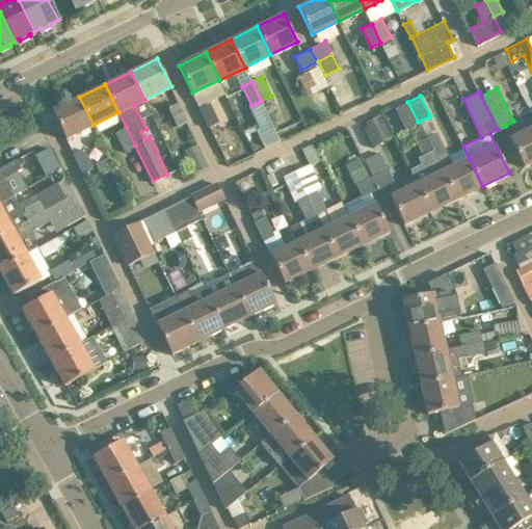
[(67,138),(94,125),(79,97),(53,110),(67,138)]
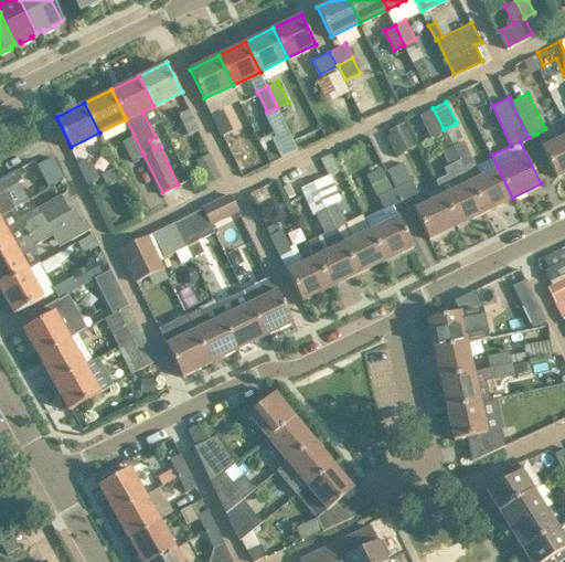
[(179,113),(189,133),(200,127),(190,107),(179,113)]
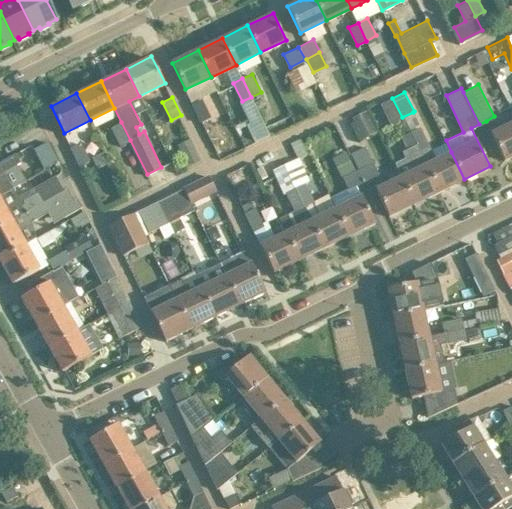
[(242,101),(240,102),(250,121),(260,116),(251,97),(242,101)]
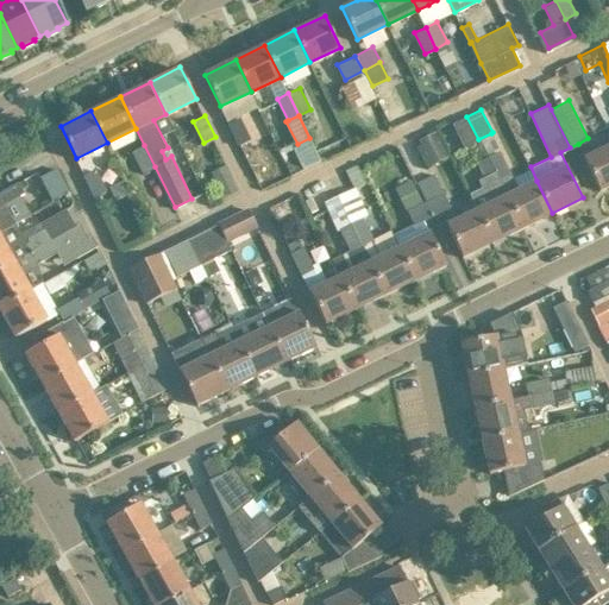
[(238,145),(251,139),(240,117),(227,123),(238,145)]
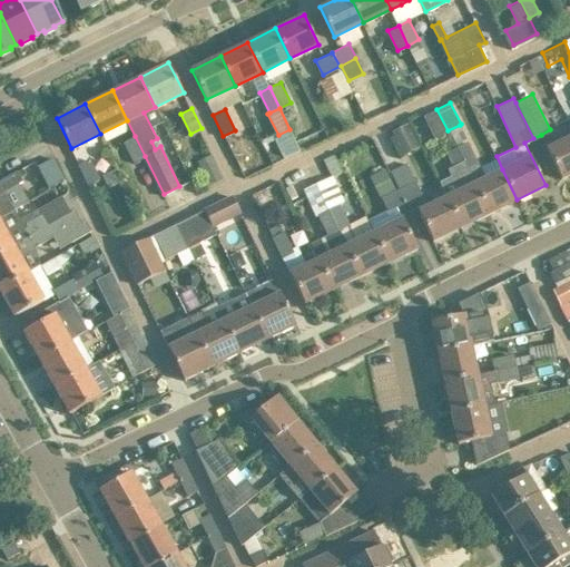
[(434,137),(448,130),(436,109),(423,115),(434,137)]
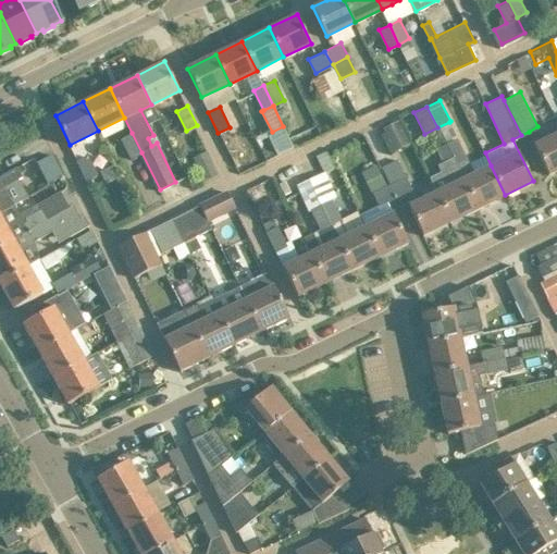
[(383,127),(394,150),(410,143),(398,120),(383,127)]
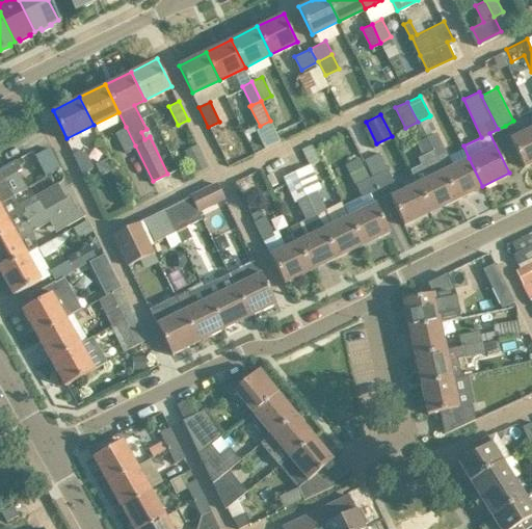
[(125,151),(135,146),(126,127),(115,132),(125,151)]
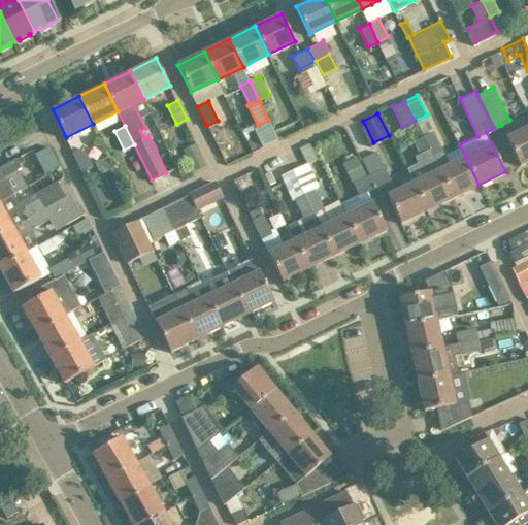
[(527,160),(527,126),(506,136),(520,164),(527,160)]
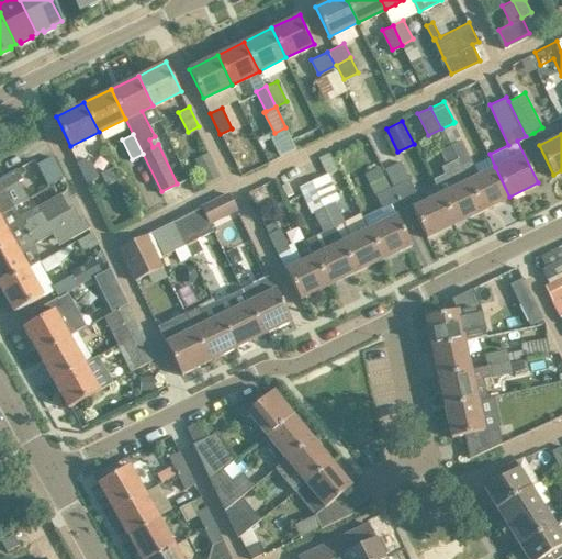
[(461,138),(450,144),(482,210),(509,197),(495,167),(479,175),(461,138)]
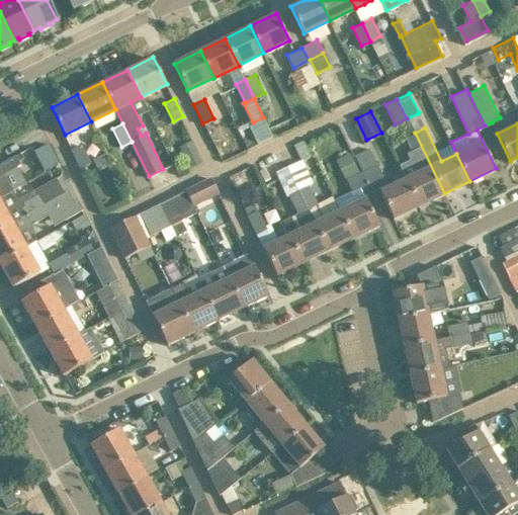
[(400,164),(406,178),(419,205),(444,193),(415,133),(406,138),(413,150),(407,152),(411,159),(400,164)]
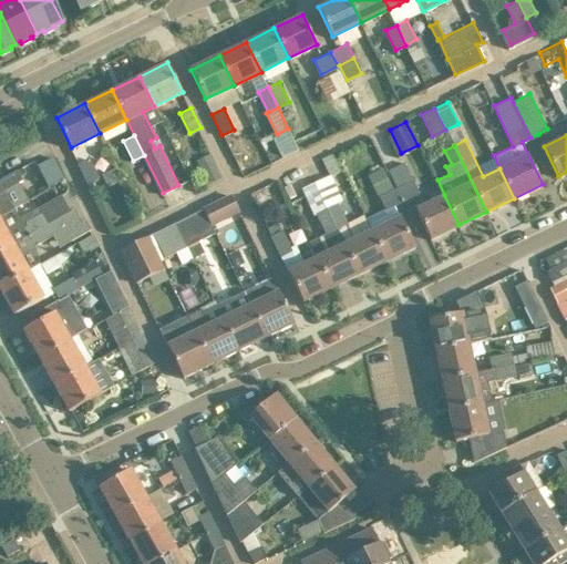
[(196,159),(207,182),(220,175),(210,152),(196,159)]
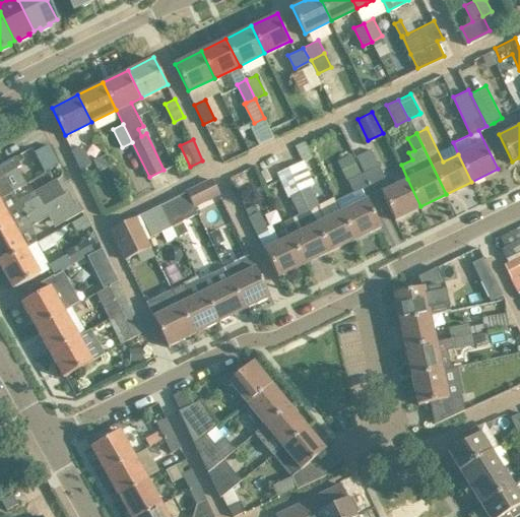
[(248,149),(256,145),(255,141),(250,139),(245,142),(248,149)]
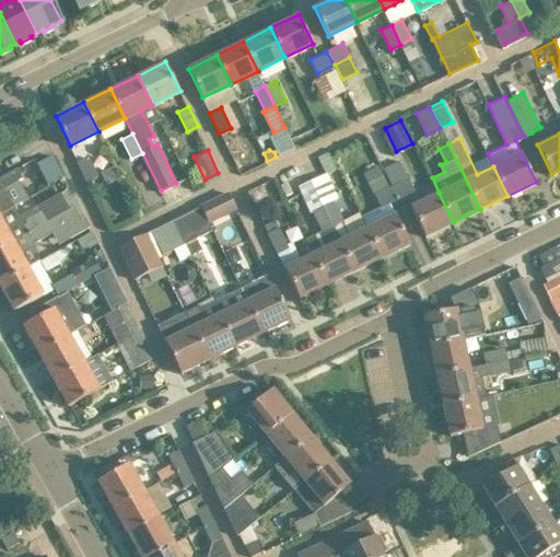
[(329,151),(318,157),(326,172),(327,172),(337,166),(329,151)]
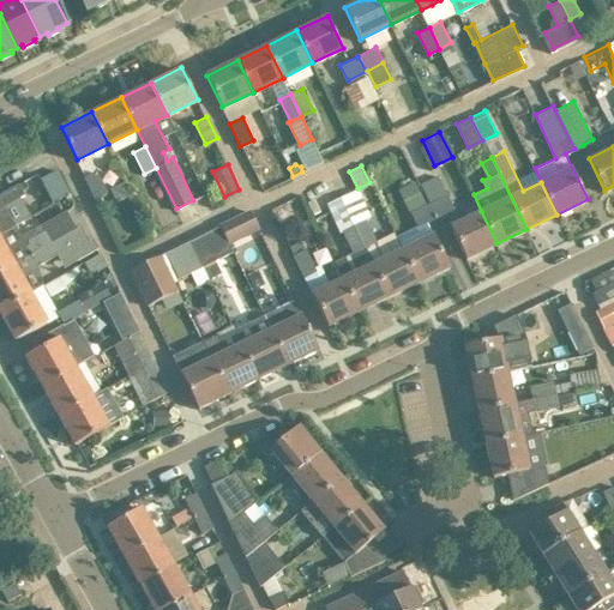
[(41,177),(53,200),(68,192),(56,169),(41,177)]
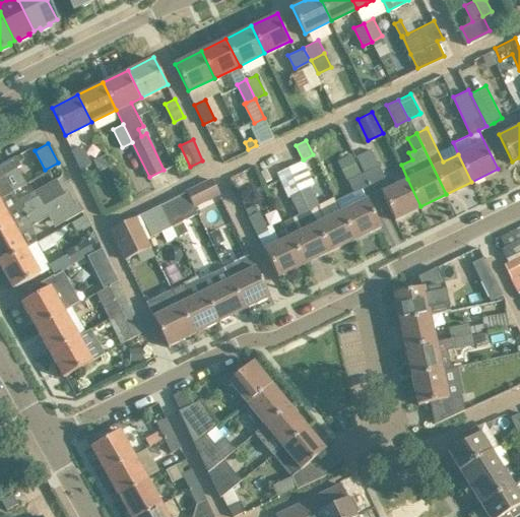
[(81,144),(72,149),(81,168),(90,164),(81,144)]
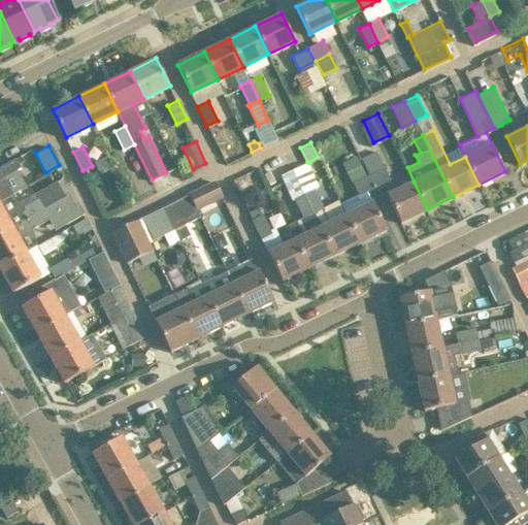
[(362,157),(370,173),(376,185),(391,178),(376,150),(362,157)]
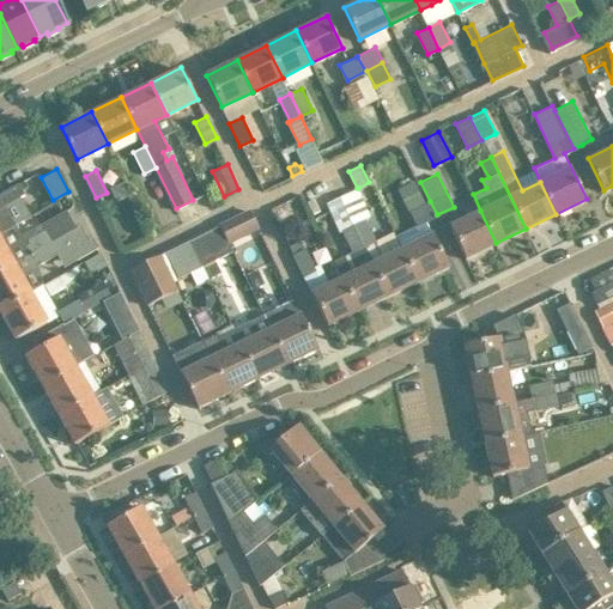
[(413,209),(426,202),(425,202),(414,180),(398,188),(408,211),(408,212),(410,211),(413,209)]
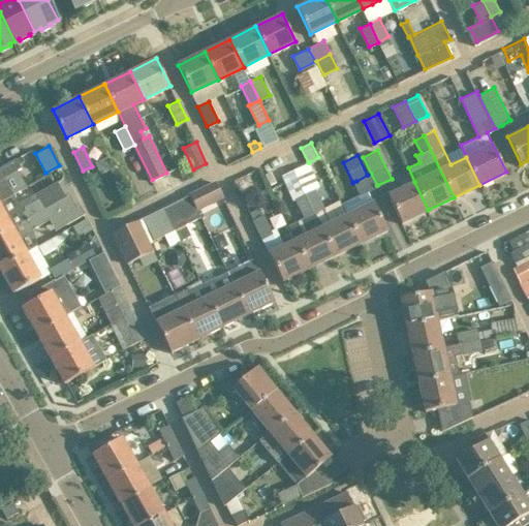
[(0,166),(0,199),(13,192),(4,177),(22,167),(17,157),(0,166)]
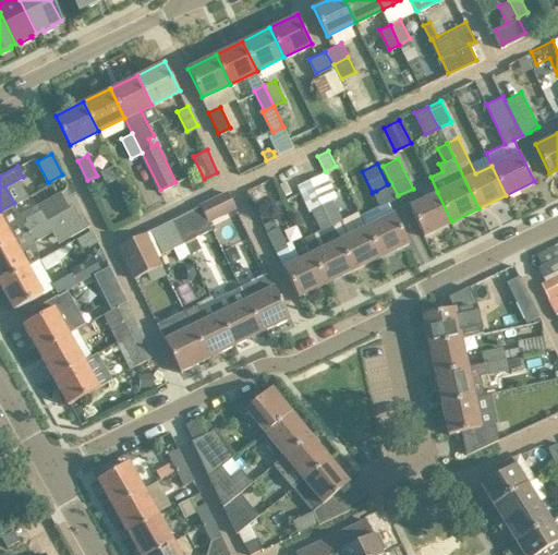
[(325,171),(310,179),(322,204),(332,200),(338,196),(326,171),(325,171)]
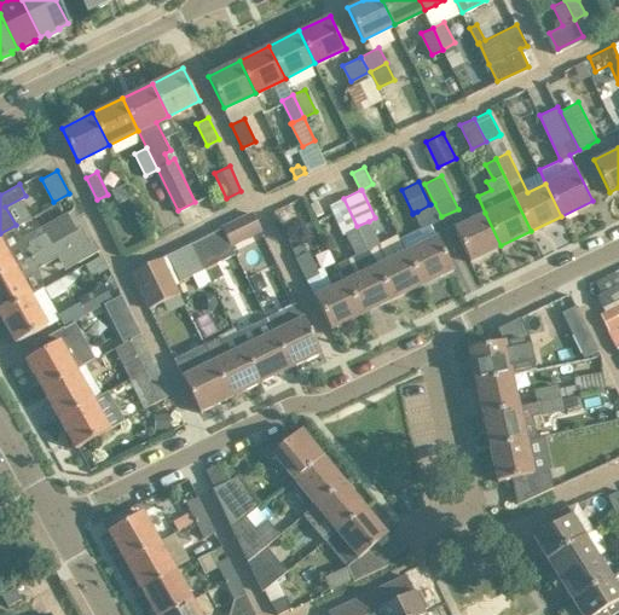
[(441,216),(434,203),(431,204),(417,212),(414,213),(421,227),(441,216)]
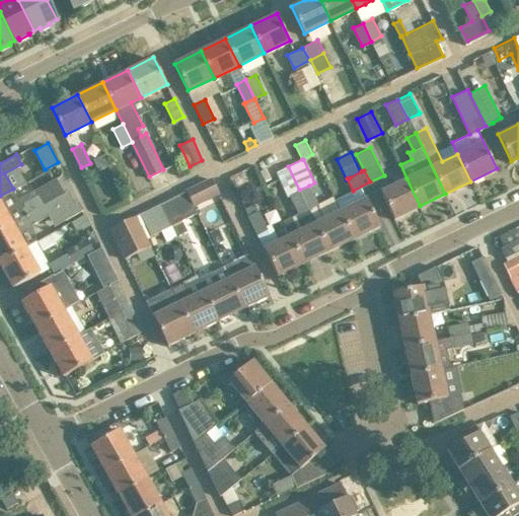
[(0,196),(0,228),(27,213),(44,203),(64,192),(56,176),(18,198),(13,189),(0,196)]
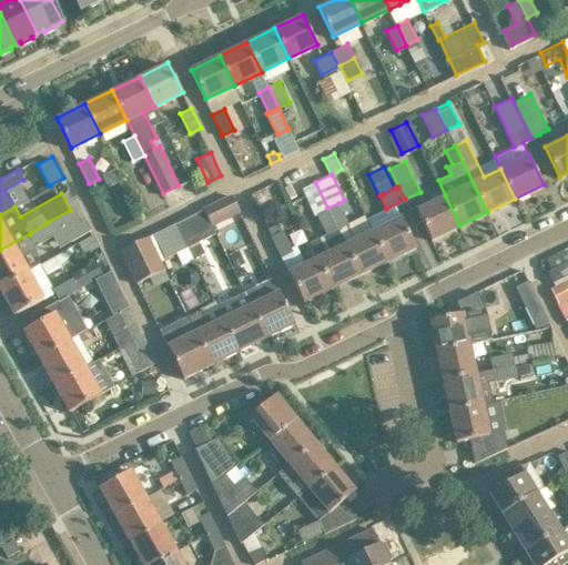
[(203,207),(204,209),(212,224),(240,211),(231,193),(203,207)]
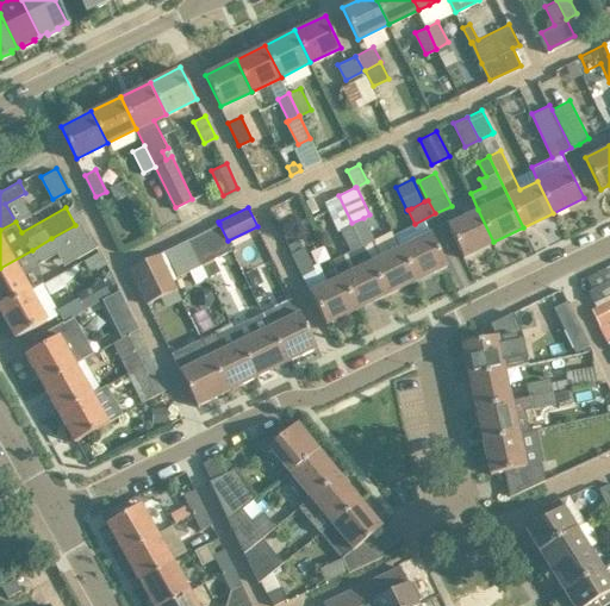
[(493,242),(478,210),(448,225),(464,257),(493,242)]
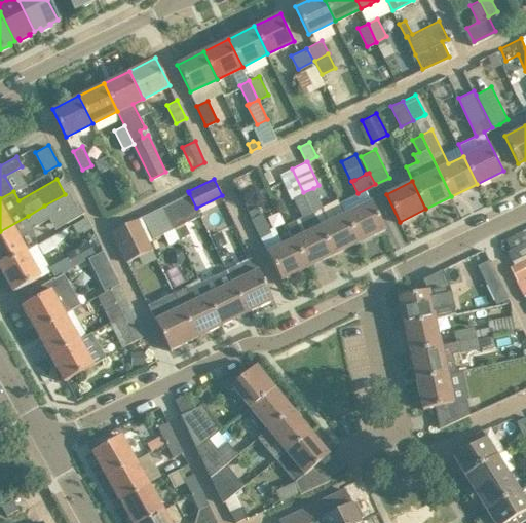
[(313,188),(303,192),(312,212),(323,207),(313,188)]
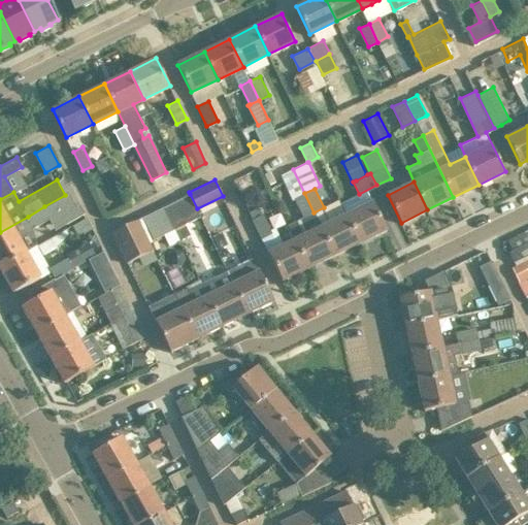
[(0,232),(0,265),(27,251),(19,235),(51,218),(57,228),(85,212),(79,203),(76,205),(69,193),(65,195),(44,206),(28,217),(0,232)]
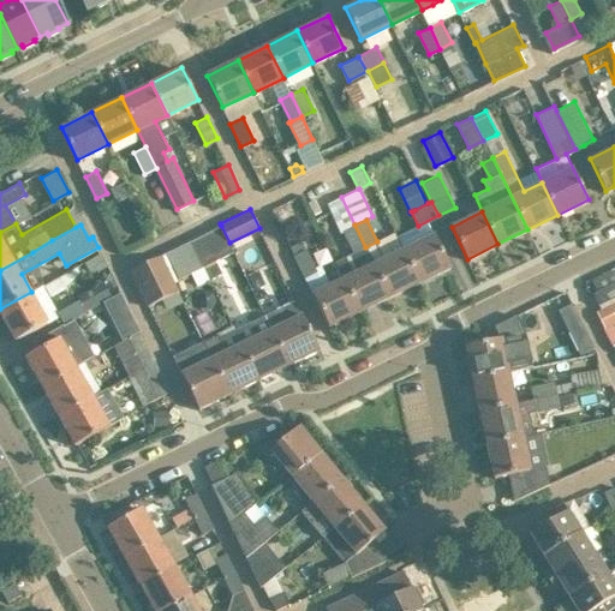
[(342,231),(353,252),(365,247),(354,225),(342,231)]
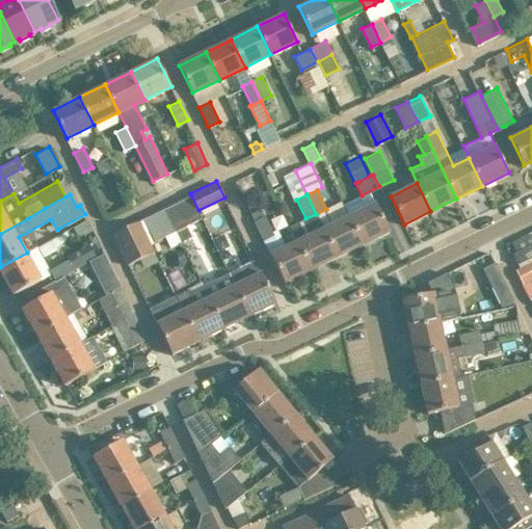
[(191,195),(166,208),(175,229),(176,228),(186,223),(202,215),(198,210),(191,195)]
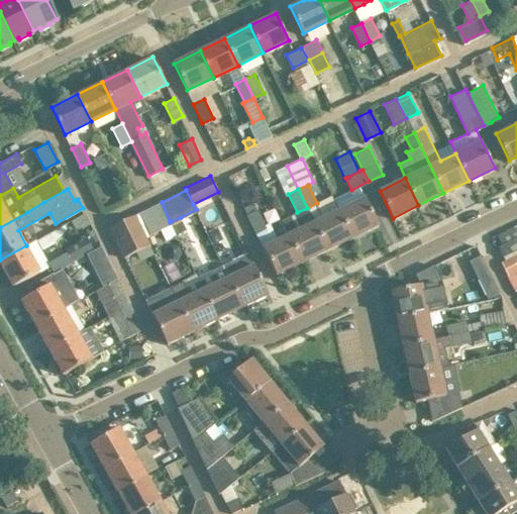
[(366,197),(339,210),(352,237),(379,224),(366,197)]
